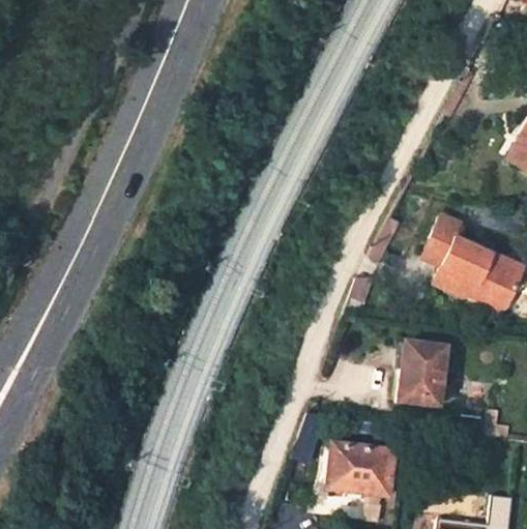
[(526,131),(525,130),(507,159),(526,170),(526,131)]
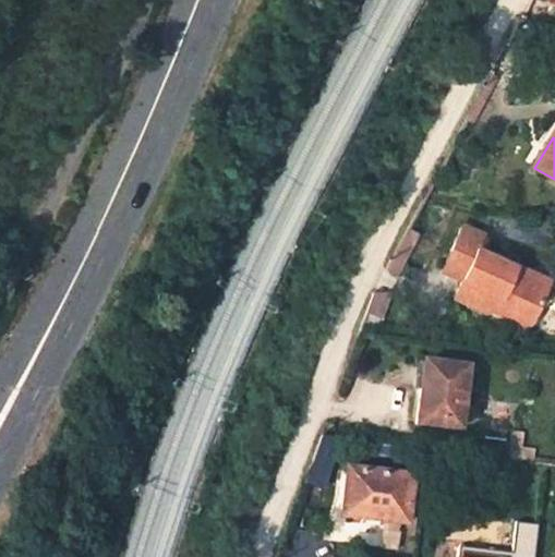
[(529,319),(546,280),(475,249),(481,237),(460,227),(439,271),(460,281),(451,298),(492,315),(496,305),(529,319)]
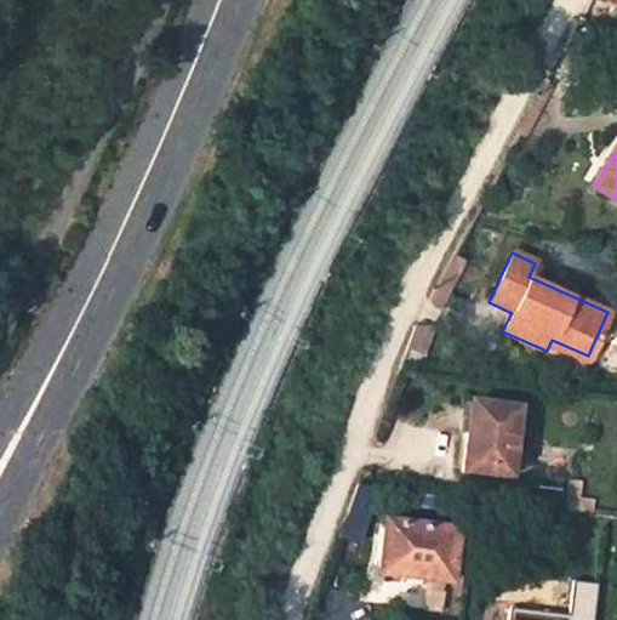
[(552,340),(547,351),(583,367),(588,356),(552,340)]
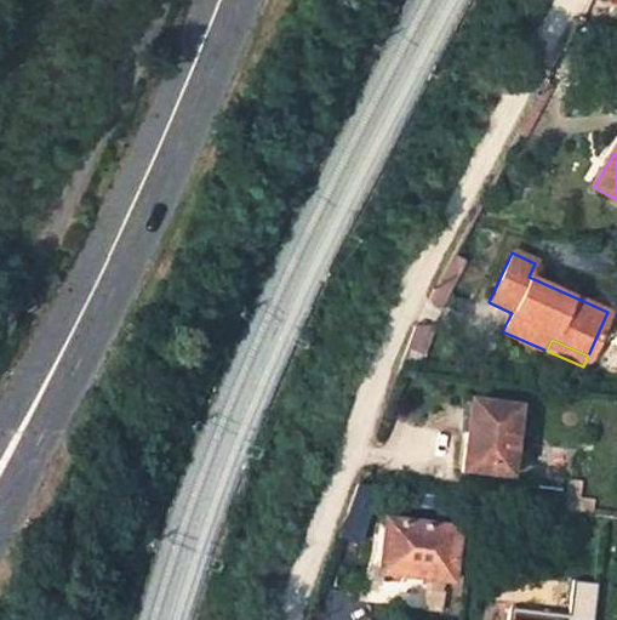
[(515,479),(524,411),(473,405),(464,473),(515,479)]
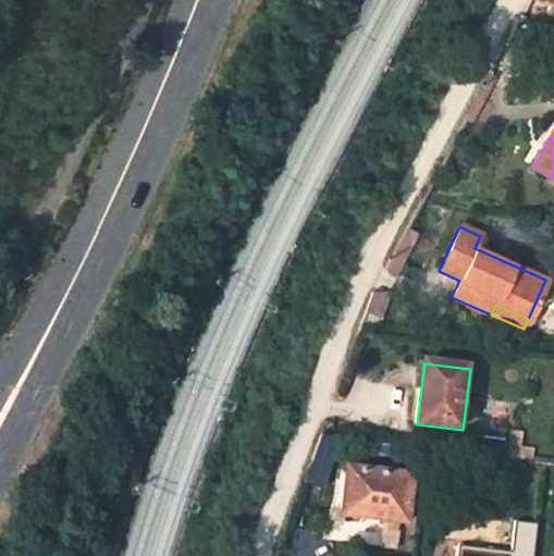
[(405,523),(410,477),(347,469),(342,516),(405,523)]
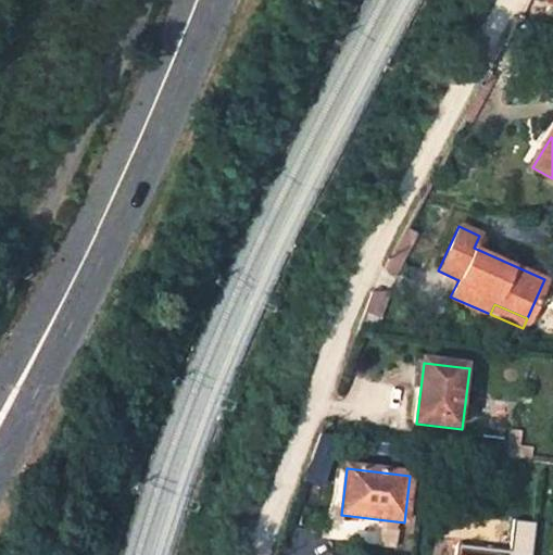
[(533,554),(538,524),(518,520),(514,551),(459,544),(456,554),(533,554)]
